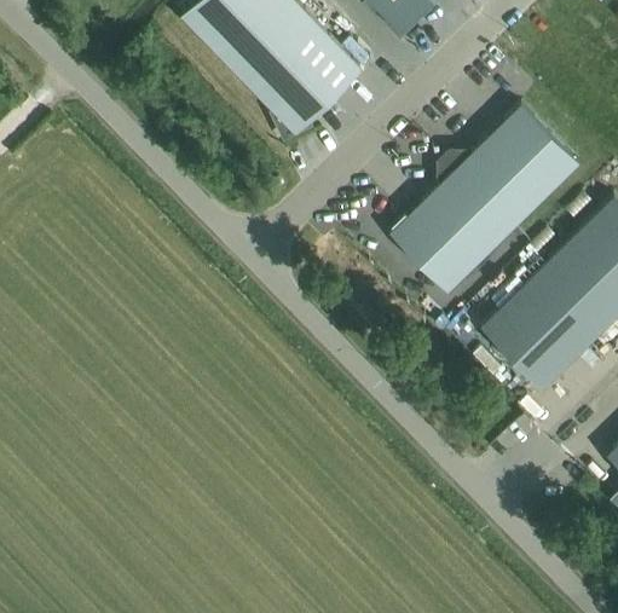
[(284,140),(310,128),(306,122),(361,70),(292,0),(201,0),(182,19),(275,115),(273,116),(284,140)]
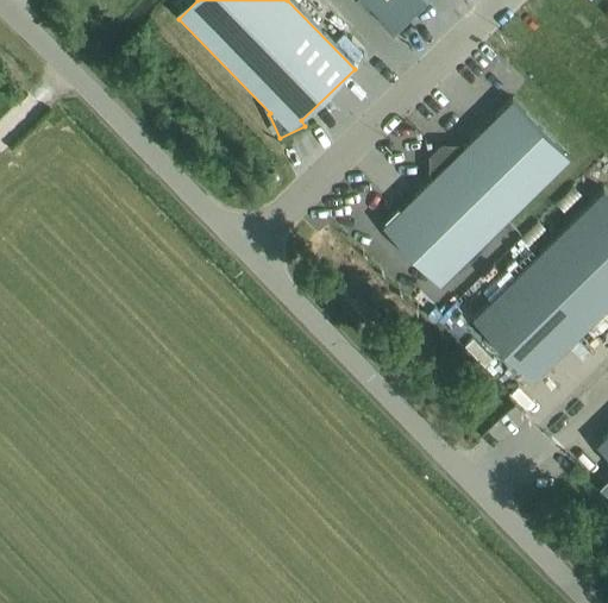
[(359,0),(392,33),(426,0),(359,0)]
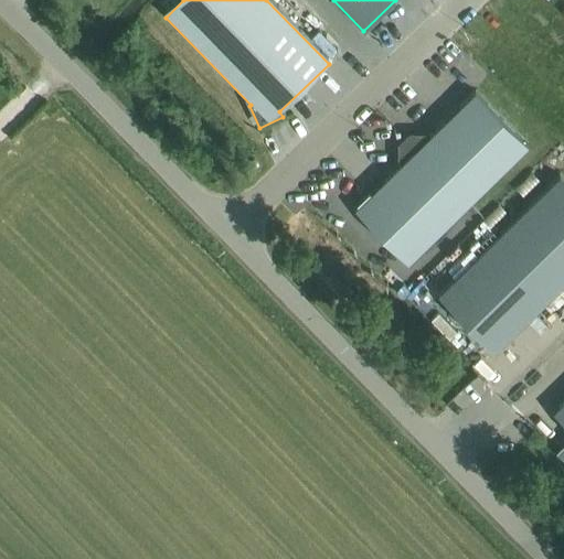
[(397,149),(397,164),(401,169),(354,214),(408,268),(528,150),(475,96),(428,141),(425,138),(410,138),(397,149)]
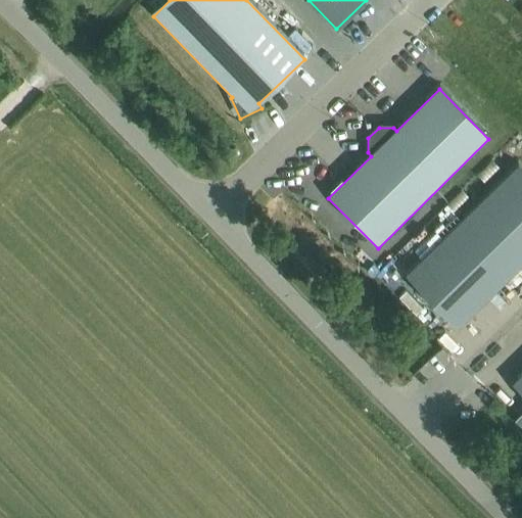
[(521,169),(519,167),(408,277),(460,329),(521,267),(521,169)]
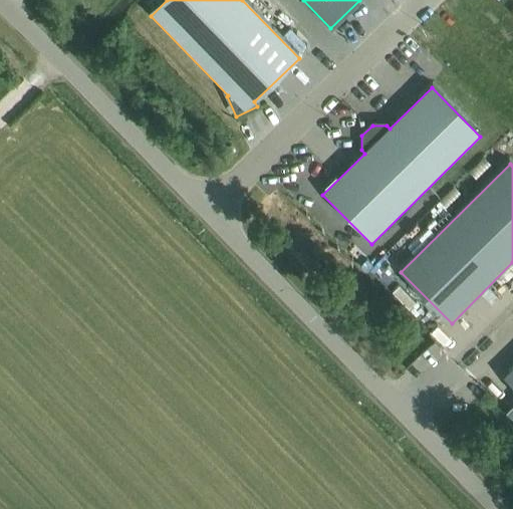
[(512,368),(503,378),(512,389),(512,368)]
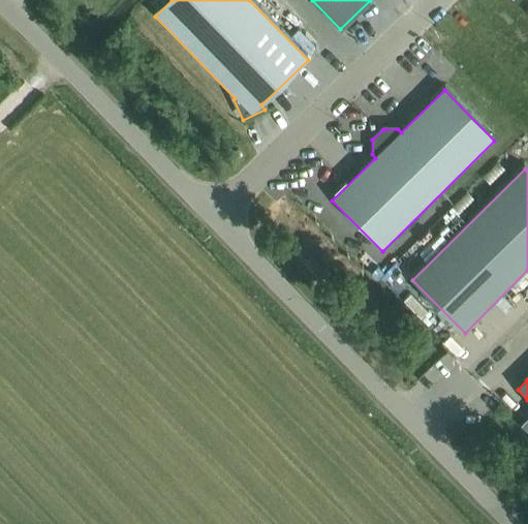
All buildings are outlined.
